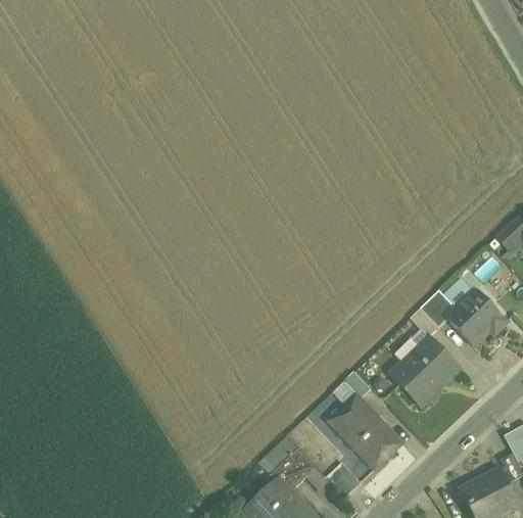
[(522,220),(517,214),(496,233),(511,248),(522,236),(522,220)]
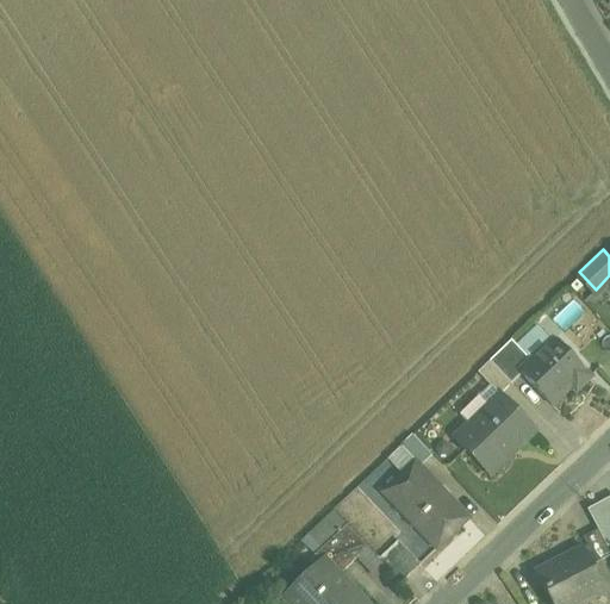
[(591,373),(555,335),(536,353),(521,367),(523,369),(551,399),(571,379),(577,386),(591,373)]
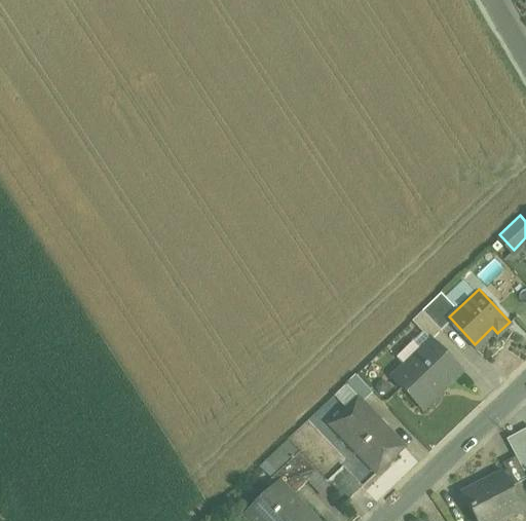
[(442,290),(423,307),(442,327),(451,319),(449,317),(462,304),(458,300),(455,303),(442,290)]
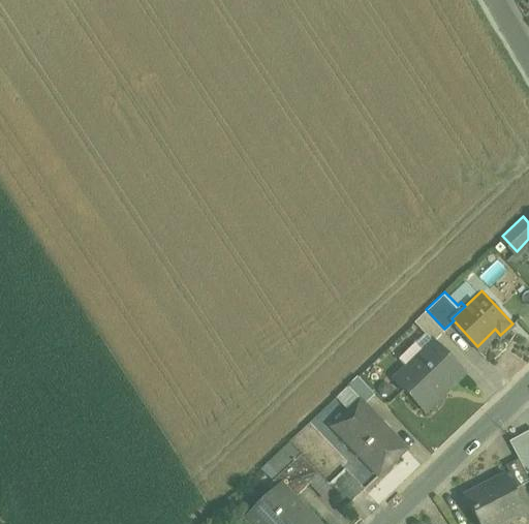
[(426,309),(415,319),(433,339),(434,339),(435,338),(444,329),(426,309)]
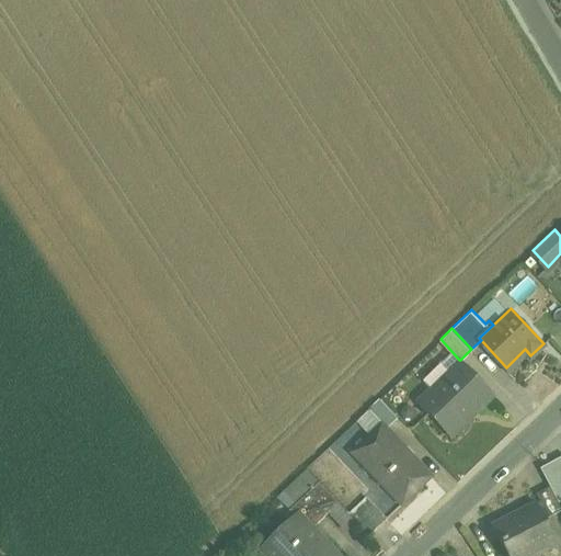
[(493,392),(461,359),(460,360),(464,363),(436,388),(433,386),(419,400),(447,430),(471,407),(474,409),(493,392)]
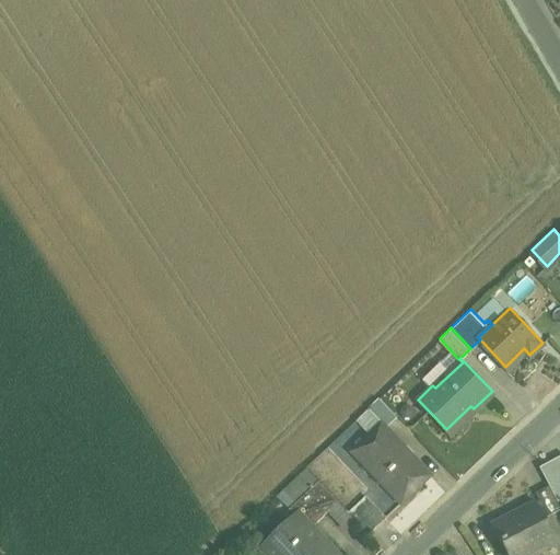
[(378,395),(368,406),(378,418),(385,424),(395,413),(378,395)]
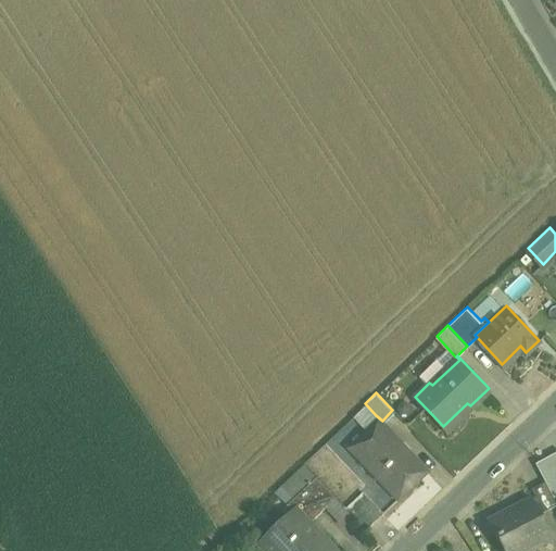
[(382,421),(376,415),(351,440),(379,468),(373,474),(396,499),(428,467),(382,421)]
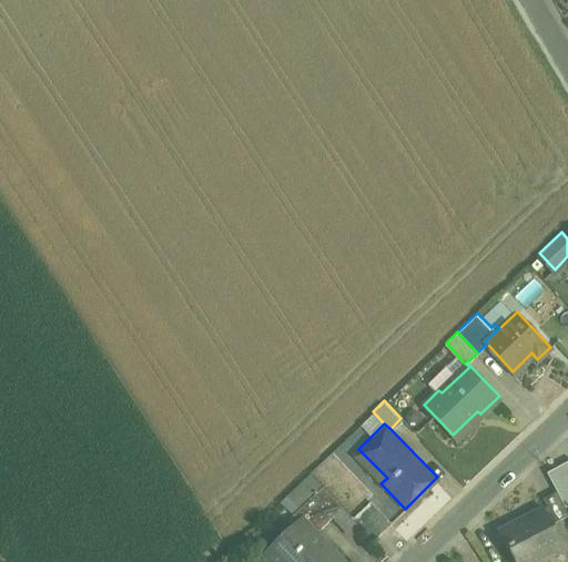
[(567,496),(567,461),(555,468),(567,496)]
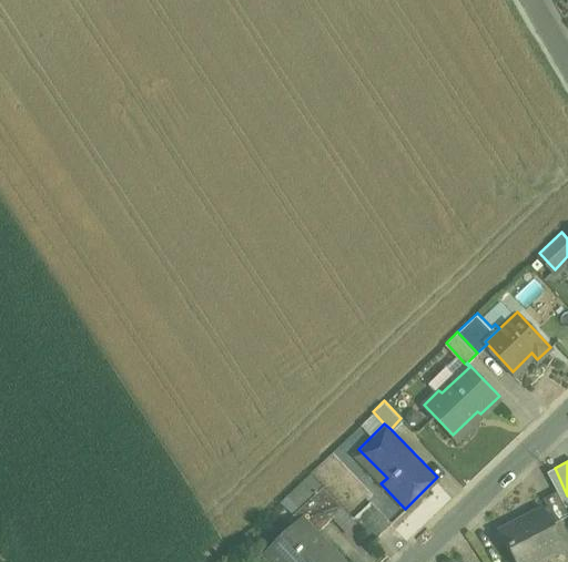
[(322,483),(293,512),(297,518),(301,514),(317,530),(343,506),(322,483)]
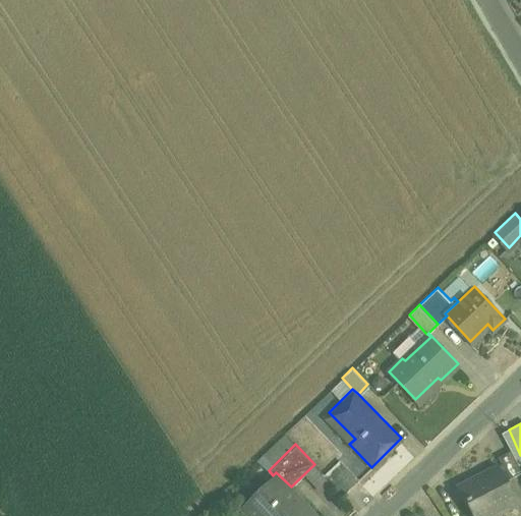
[(520,466),(511,448),(499,455),(502,462),(499,464),(507,478),(520,470),(520,466)]
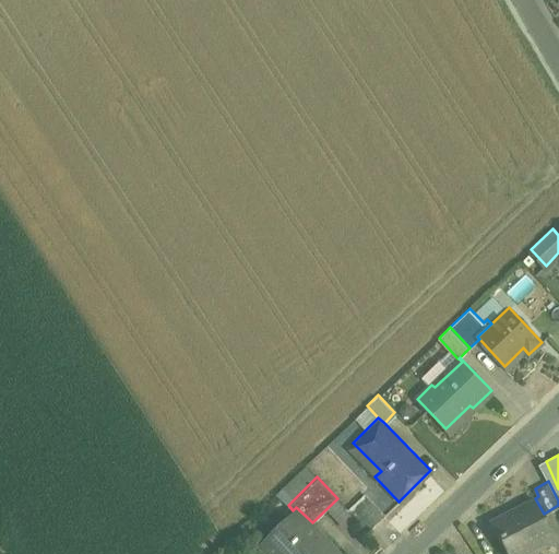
[(384,511),(365,491),(346,508),(367,529),(384,511)]
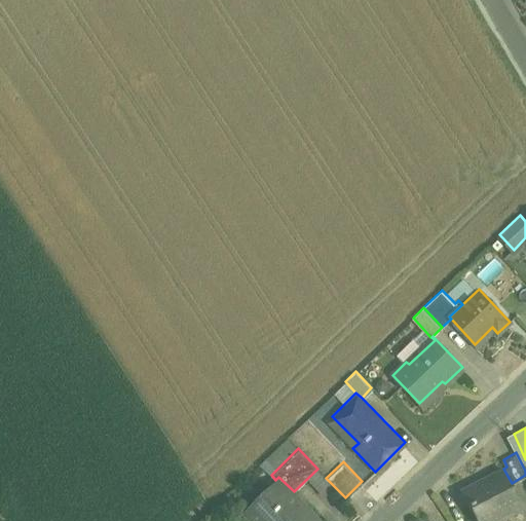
[(503,469),(462,490),(478,520),(496,520),(523,508),(512,483),(503,469)]
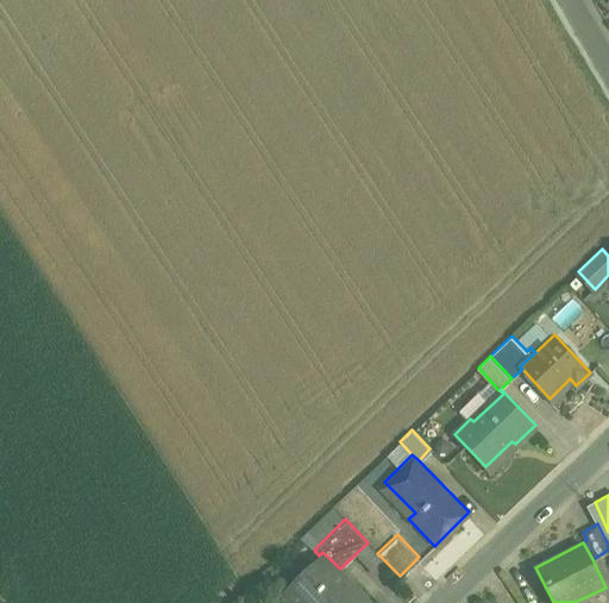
[(340,569),(322,552),(319,556),(283,594),(293,602),(357,602),(364,597),(369,602),(372,598),(340,569)]
